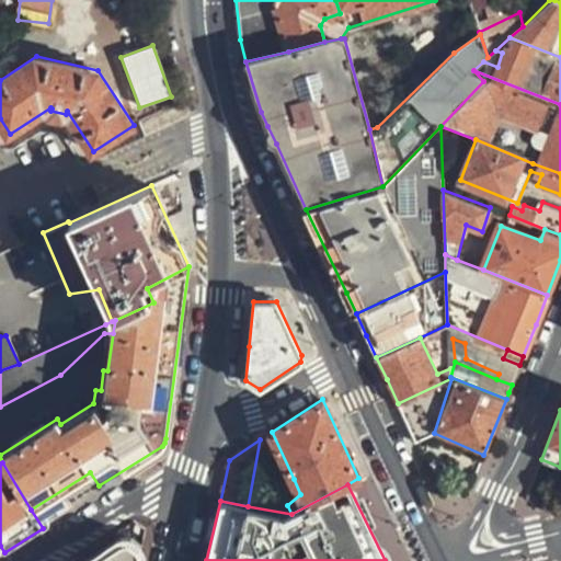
[(122,544),(93,560),(138,560),(139,557),(139,554),(138,551),(137,549),(130,545),(128,544),(125,542),(122,544)]
